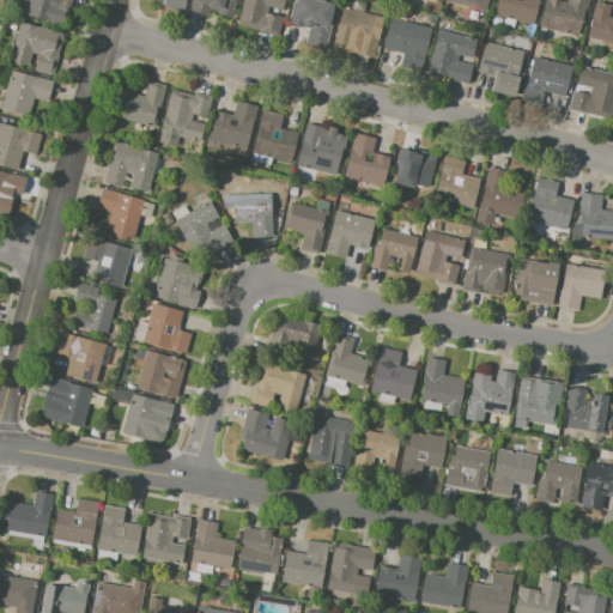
[(71,0),(71,2),(62,0),(60,8),(65,10),(61,24),(24,14),(28,0),(71,0)]
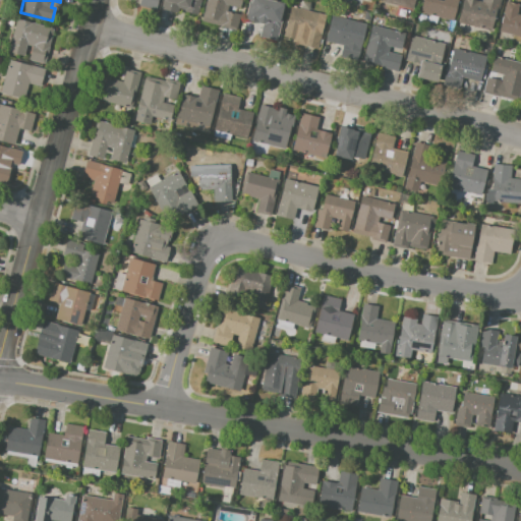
[(158,0),(157,8),(138,4),(138,0),(158,0)]
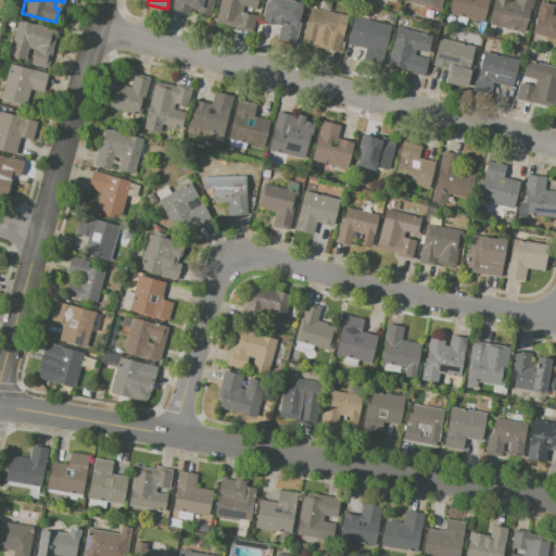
[(214,0),(211,15),(197,12),(197,10),(191,9),(190,13),(172,9),(174,0),(214,0)]
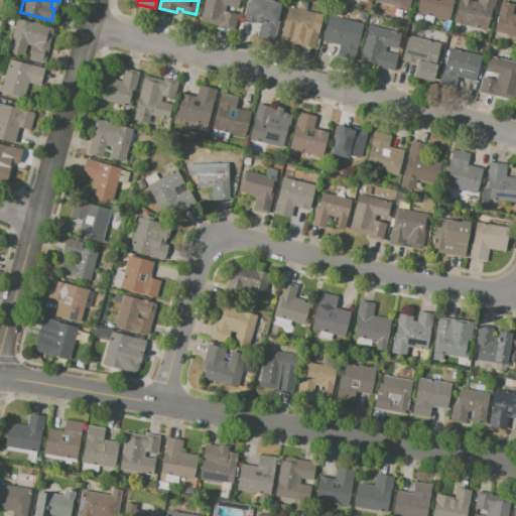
[(239,0),(238,8),(226,5),(224,11),(238,14),(234,29),(200,20),(205,0),(239,0)]
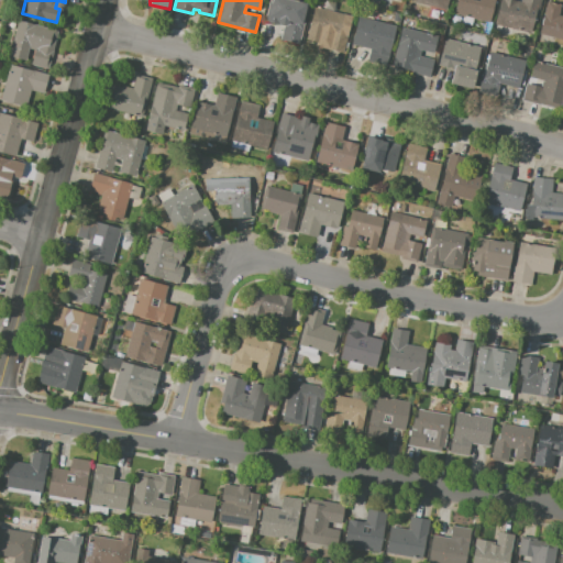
[(271,0),(294,0),(307,3),(302,19),(305,19),(298,45),(280,41),(284,28),(265,23),(266,19),(264,19),(267,8),(269,9),(271,0)]
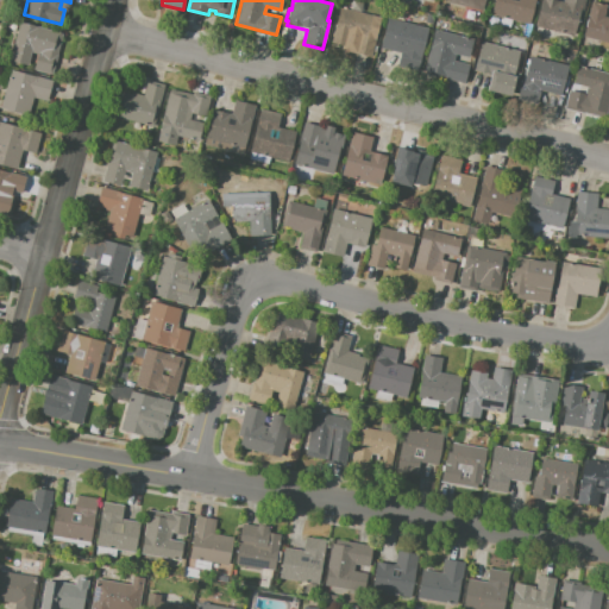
[(484,0),(482,11),(453,4),(453,0),(484,0)]
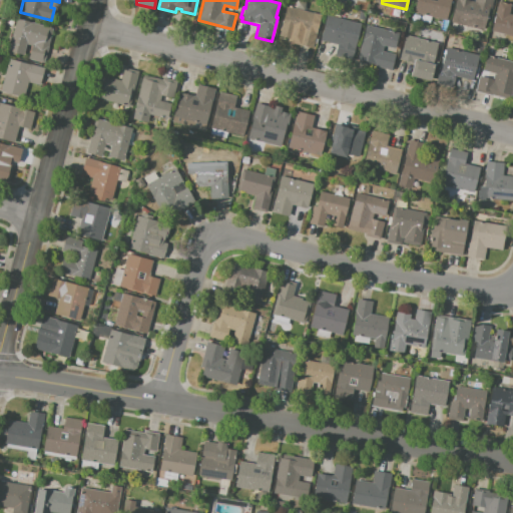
[(450,0),(445,21),(413,12),(416,0),(450,0)]
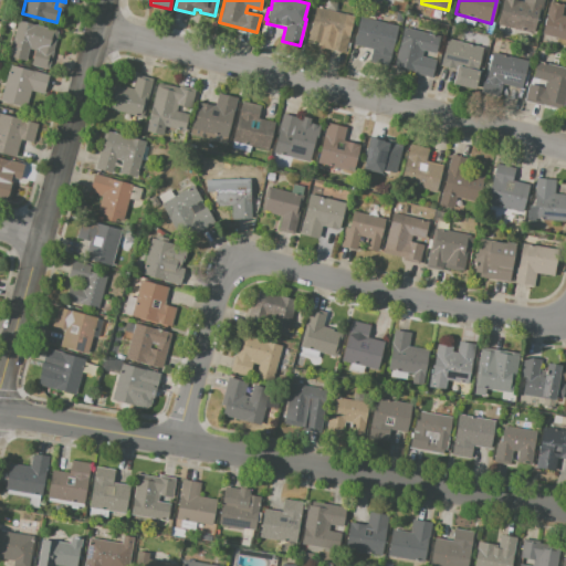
[(517,0),(503,0),(498,24),(533,33),(538,8),(542,8),(544,0),(523,0),(523,1),(517,0)]
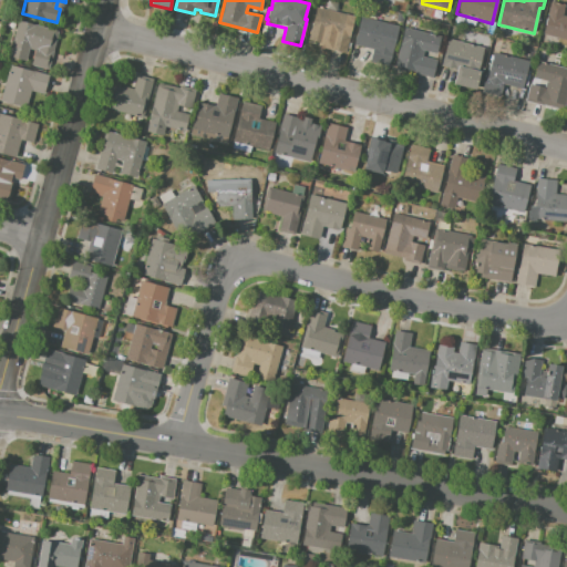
[(550,1),(565,4),(562,14),(566,16),(566,40),(542,34),(550,1)]
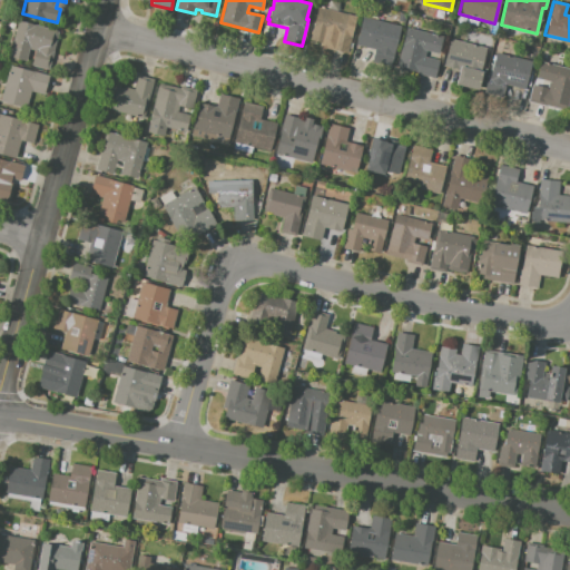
[(318,7),(356,16),(347,52),(321,46),(322,41),(311,38),(318,7)]
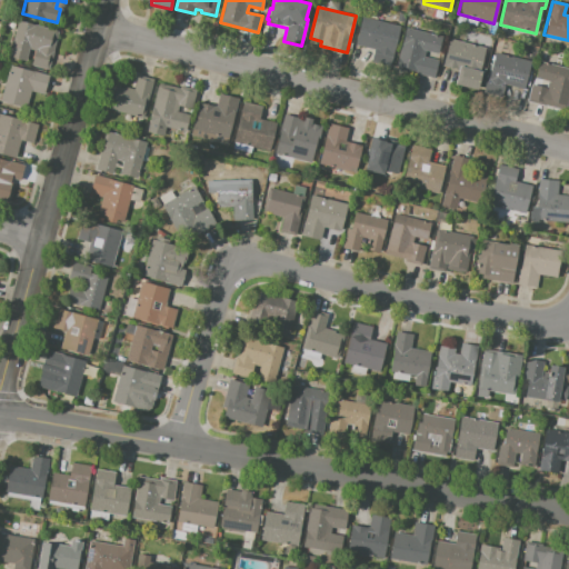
[(361,17),(400,26),(390,67),(376,63),(379,50),(355,45),(361,17)]
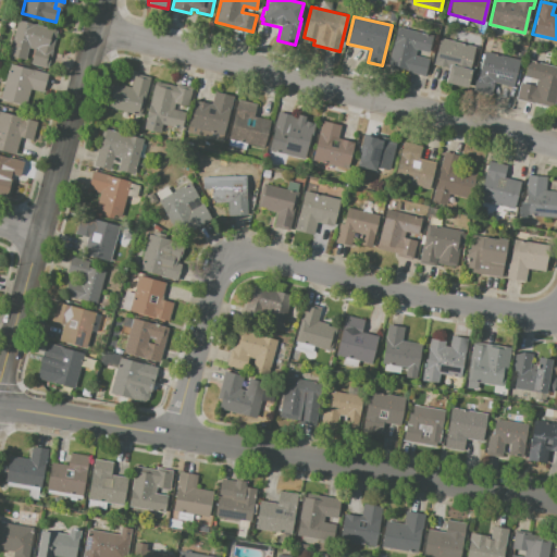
[(17,20),(58,31),(48,69),(31,64),(34,49),(28,48),(25,60),(9,56),(17,20)]
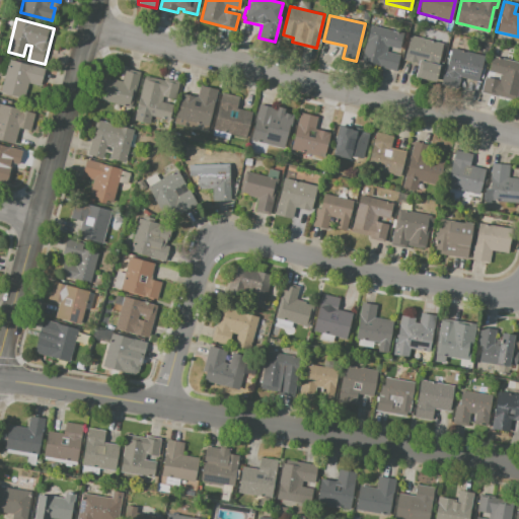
[(370,24),(403,33),(399,50),(387,47),(386,51),(398,54),(394,71),(361,62),(370,24)]
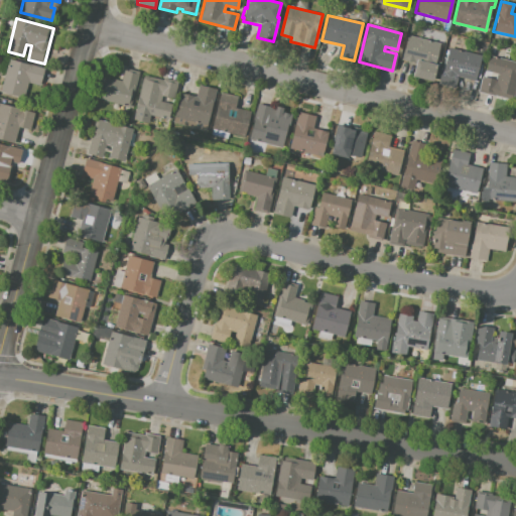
[(407,35),(440,43),(434,65),(436,66),(432,82),(412,77),(415,63),(401,59),(407,35)]
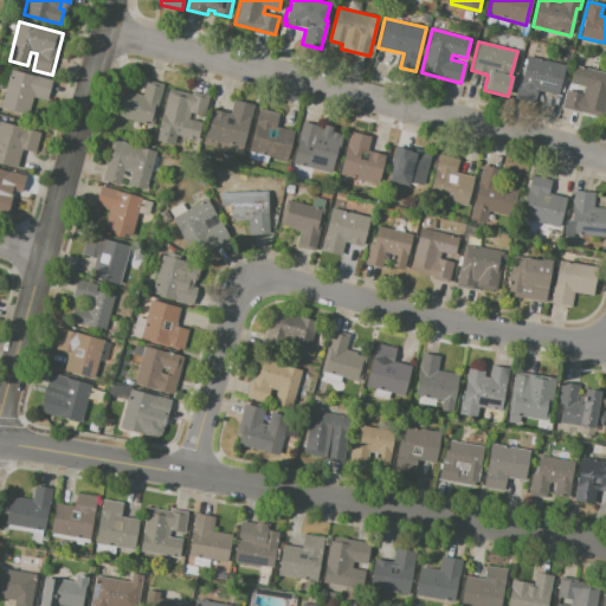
[(527,56),(565,65),(558,95),(537,90),(534,104),(513,98),(517,81),(520,82),(527,56)]
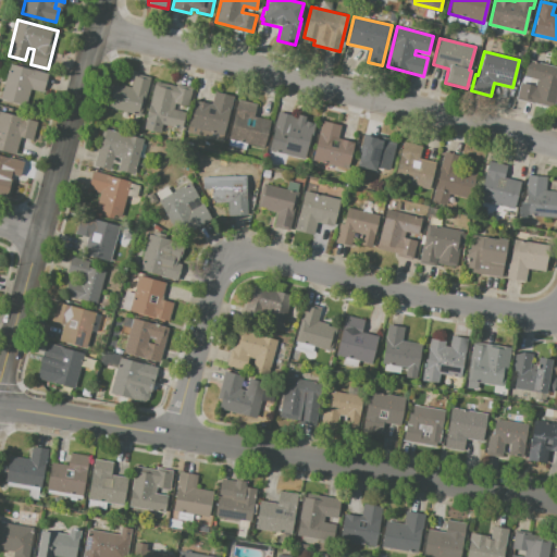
[(528,60),(556,66),(556,96),(555,106),(540,101),(540,104),(516,99),(520,82),(534,85),(535,79),(524,76),(528,60)]
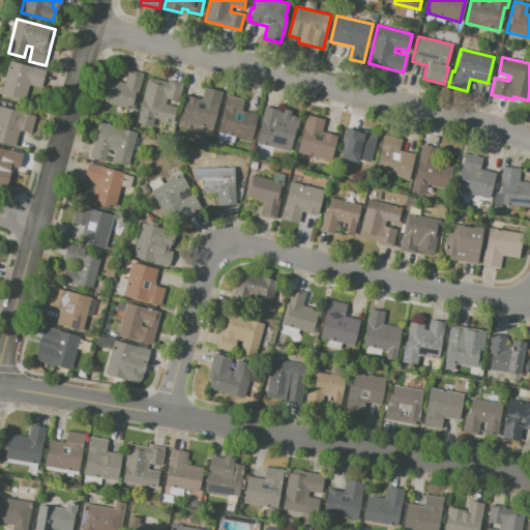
[(0,79),(5,59),(46,69),(40,88),(29,86),(25,100),(0,93),(0,79)]
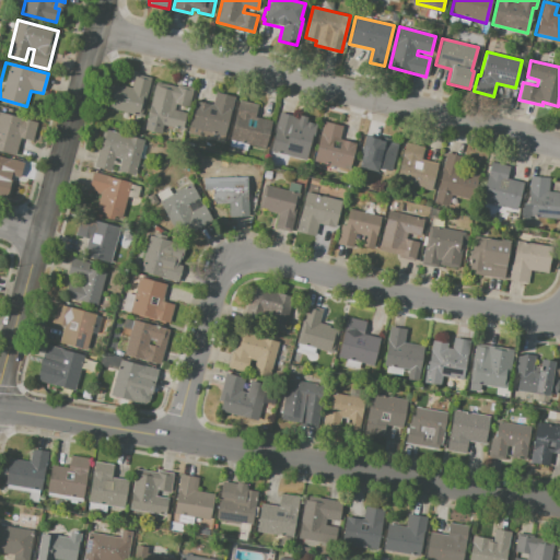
[(135,74),(151,78),(142,116),(105,107),(112,84),(120,86),(120,85),(131,88),(135,74)]
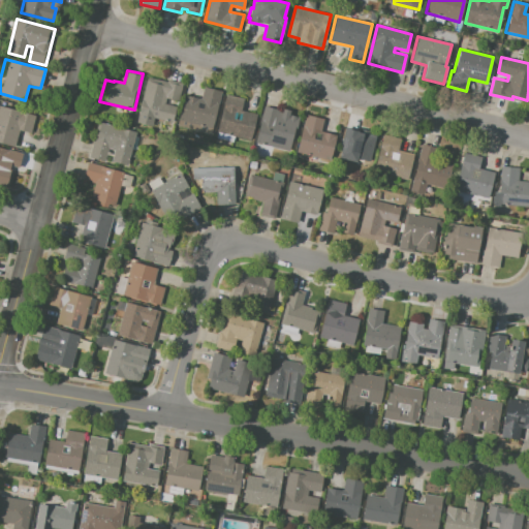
[(148,78),(165,82),(165,80),(182,84),(178,102),(166,99),(164,104),(176,107),(172,123),(154,119),(152,127),(136,123),(148,78)]
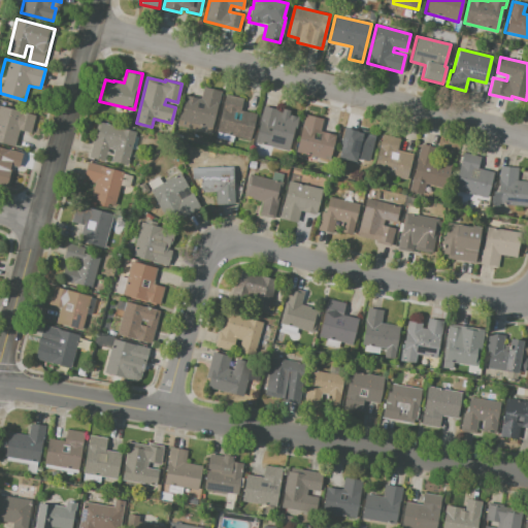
[(203,87),(222,92),(211,134),(177,126),(185,95),(200,99),(203,87)]
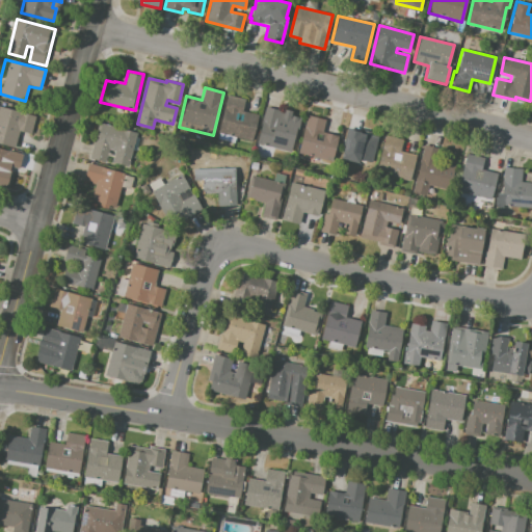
[(228,96),(245,100),(242,111),(259,115),(253,141),(218,133),(228,96)]
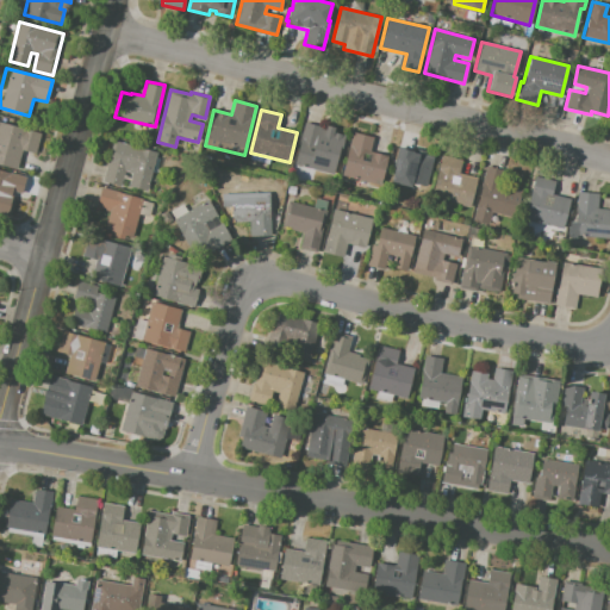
[(0,122),(42,134),(36,154),(22,149),(17,169),(0,165),(0,122)]
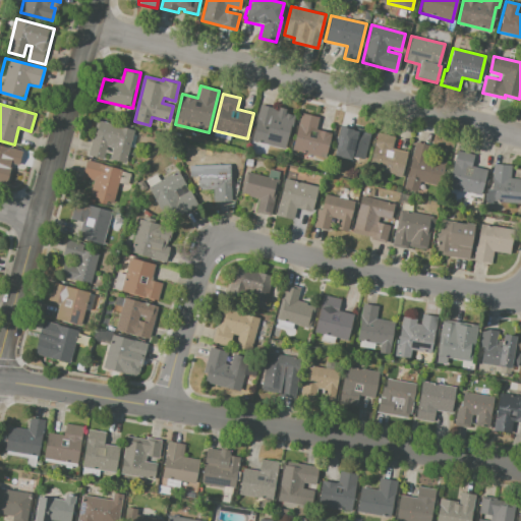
[(261,104),(275,108),(275,110),(278,111),(279,107),(286,109),(285,113),(295,116),(290,134),(288,134),(285,149),(251,140),(261,104)]
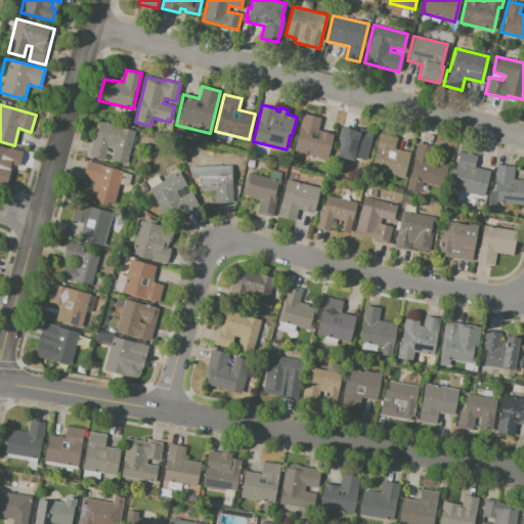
[(303,114),(320,118),(317,130),(334,134),(328,159),(294,150),(303,114)]
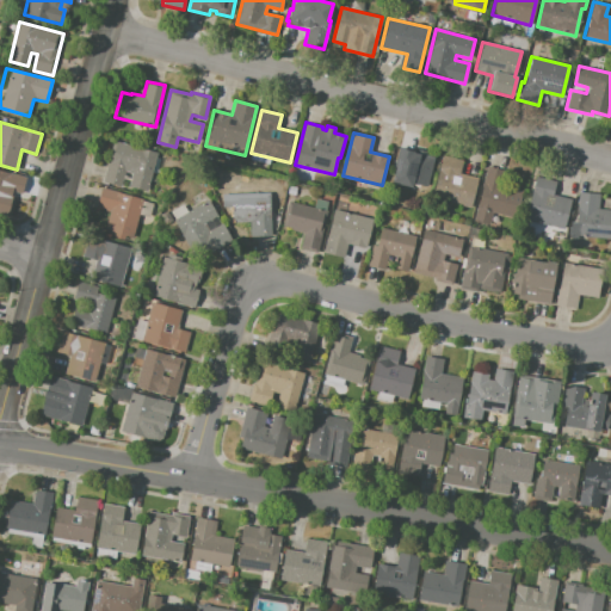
[(113,140),(158,153),(147,191),(122,185),(122,186),(102,181),(113,140)]
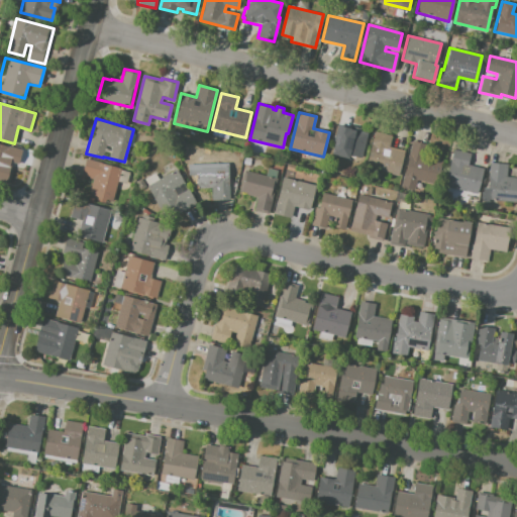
[(362,129),(360,133),(368,135),(360,164),(335,157),(339,141),(332,139),(336,123),(362,129)]
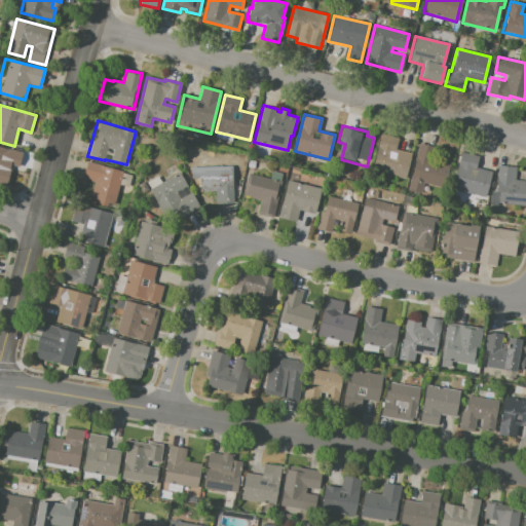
[(381,134),(399,138),(396,149),(411,153),(405,179),(381,173),(382,167),(373,165),(381,134)]
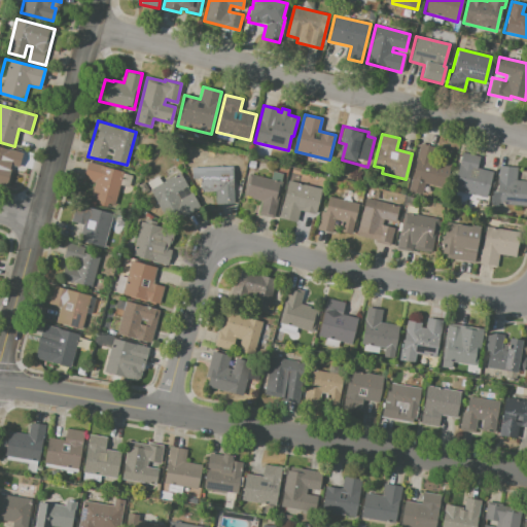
[(420,143),(435,147),(432,160),(451,164),(446,188),(424,183),(422,194),(409,190),(420,143)]
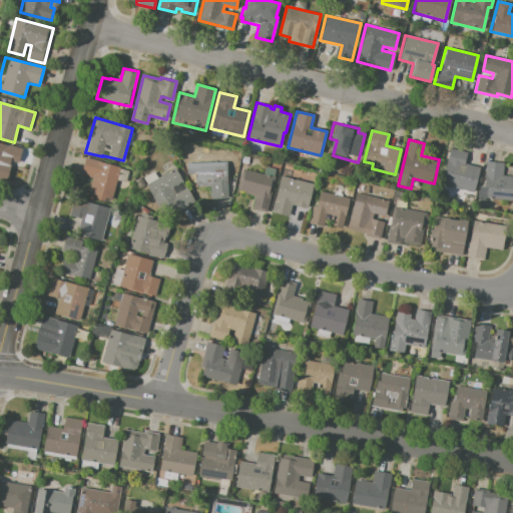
[(0,142),(22,148),(18,163),(11,161),(6,181),(0,179),(0,142)]
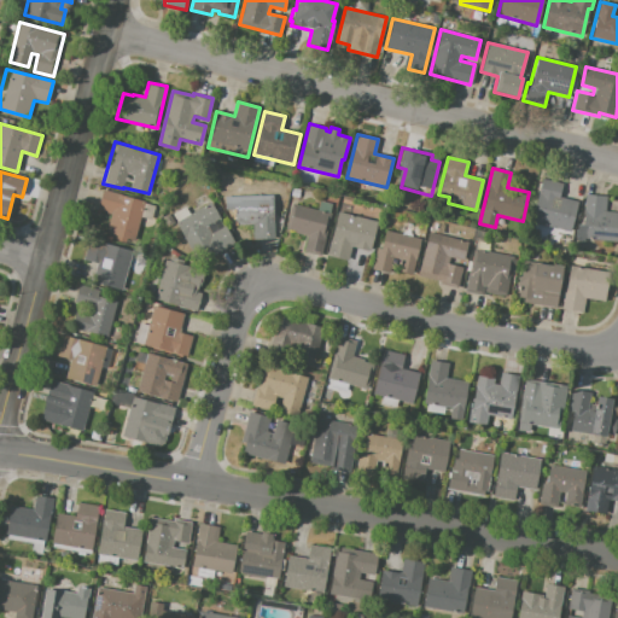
[(541,179),(563,184),(559,196),(577,200),(570,232),(530,222),(541,179)]
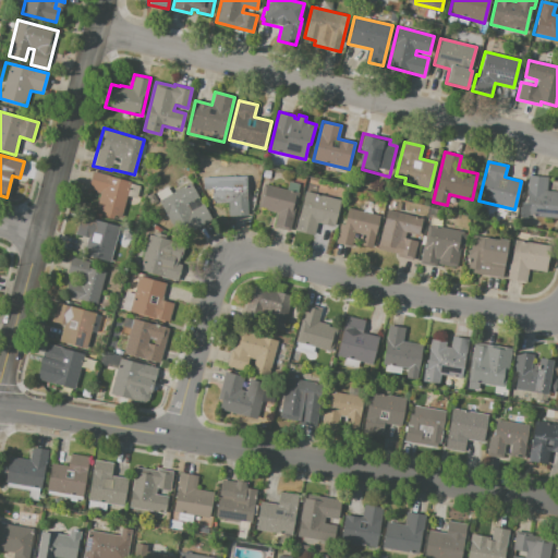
[(93,171),(131,182),(131,183),(140,186),(135,198),(128,195),(121,217),(114,215),(113,219),(104,216),(105,213),(95,209),(100,193),(87,190),(93,171)]
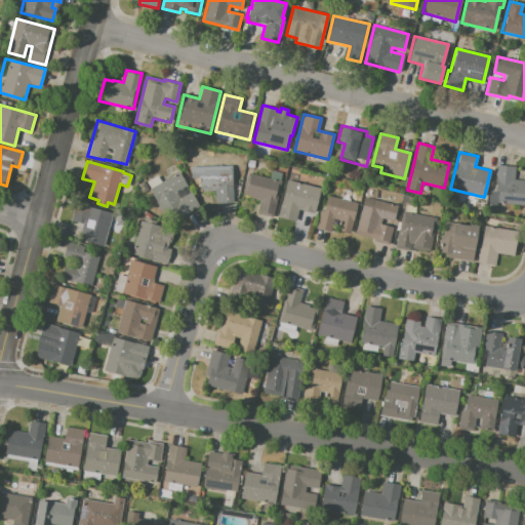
[(497,165),(515,166),(514,178),(524,179),(524,204),(493,202),(497,165)]
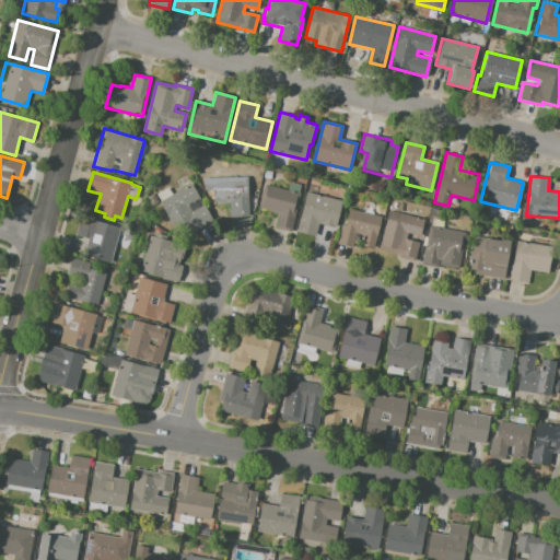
[(247,177),(248,216),(230,217),(229,203),(210,203),(210,178),(247,177)]
